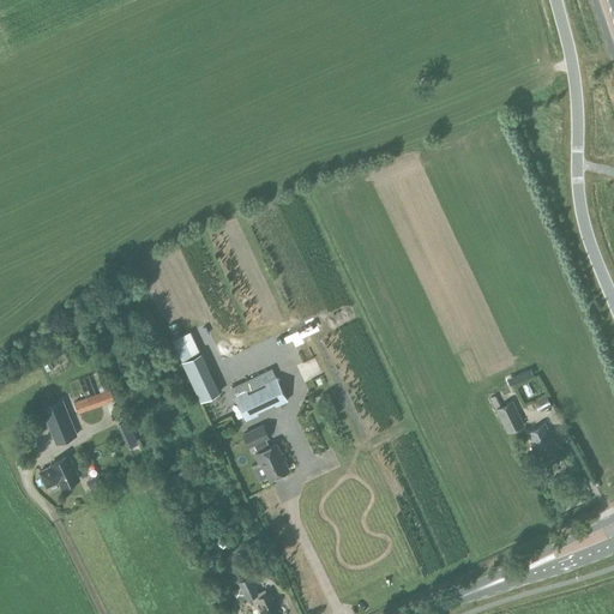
[(296,350),(299,359),(308,356),(306,348),(296,350)]
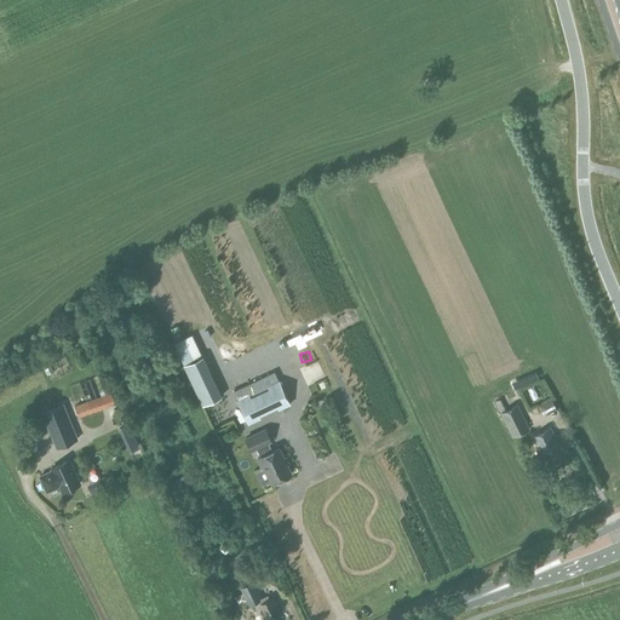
[(212,374),(202,356),(184,366),(193,384),(212,374)]
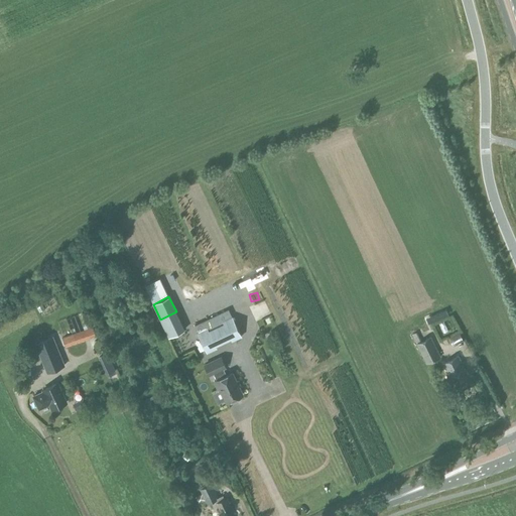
[(261,300),(246,306),(252,320),(267,314),(261,300)]
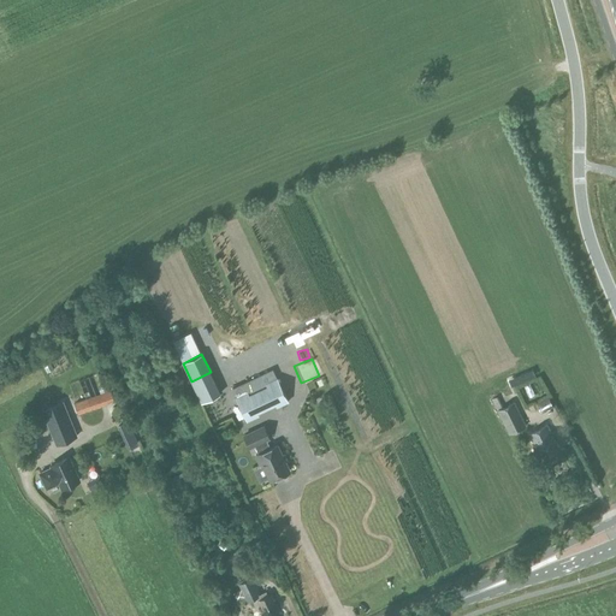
[(276,379),(236,398),(248,422),(259,416),(258,414),(276,404),(277,407),(288,402),(276,379)]
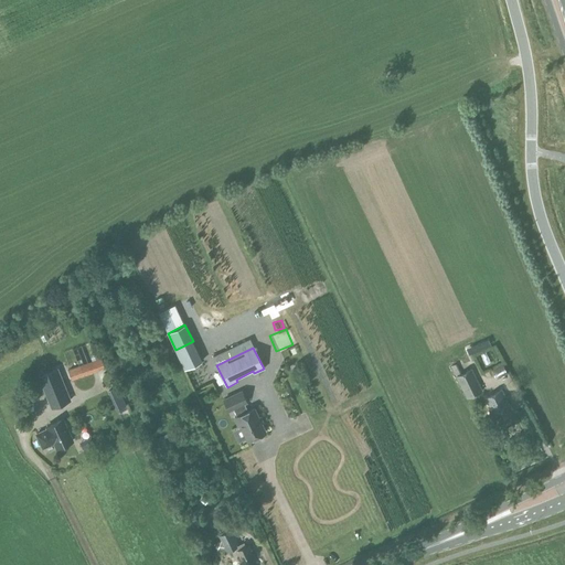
[(478,366),(486,363),(480,351),(471,355),(478,366)]
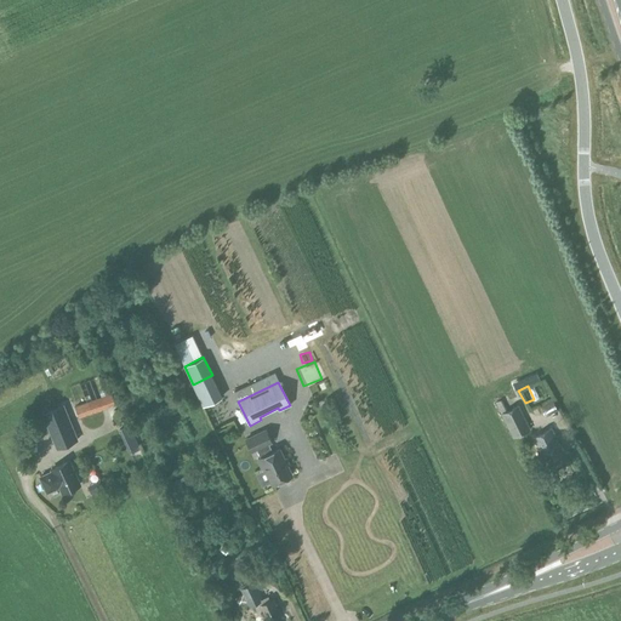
[(218,392),(208,393),(210,403),(220,400),(218,392)]
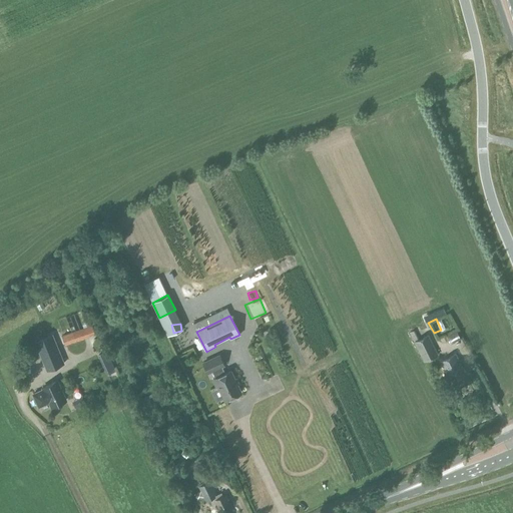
[(84,338),(95,334),(92,325),(79,329),(64,335),(62,335),(65,345),(84,339),(84,338)]
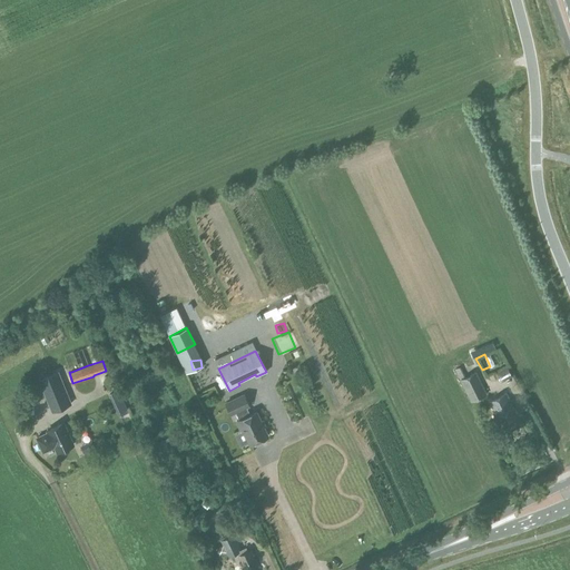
[(495,385),(508,381),(503,366),(491,371),(495,385)]
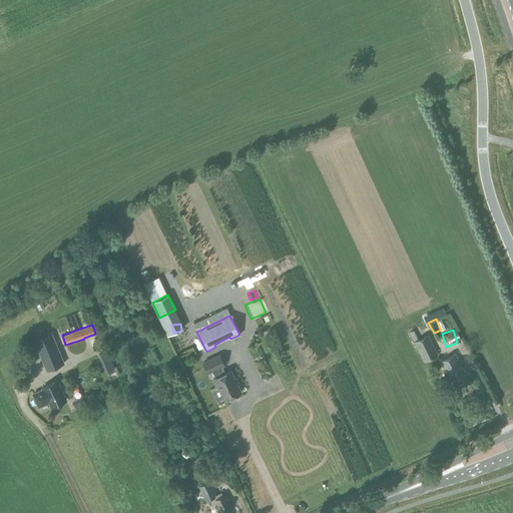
[(53,334),(34,342),(46,371),(65,363),(53,334)]
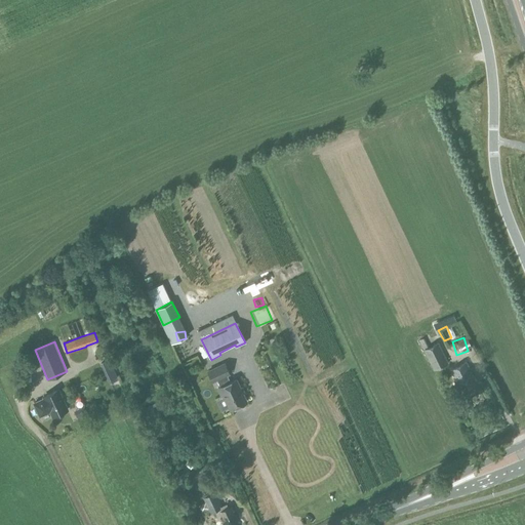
[(180,359),(192,355),(187,341),(175,346),(180,359)]
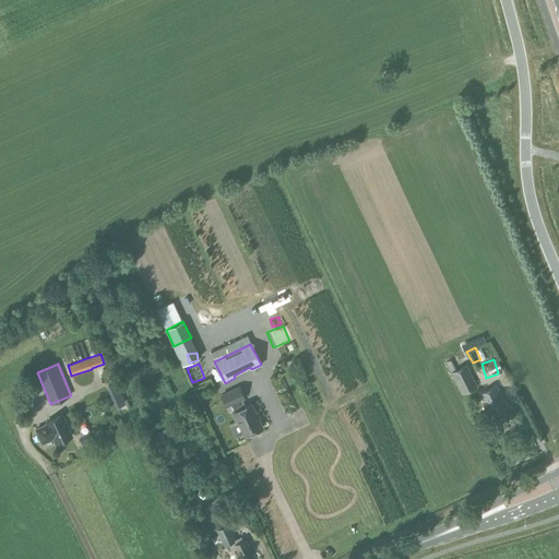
[(477,387),(466,365),(452,371),(462,393),(477,387)]
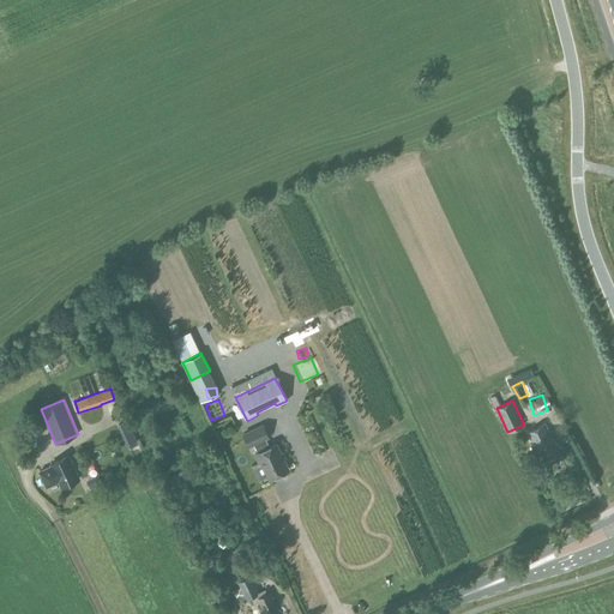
[(118,426),(127,444),(137,440),(127,421),(118,426)]
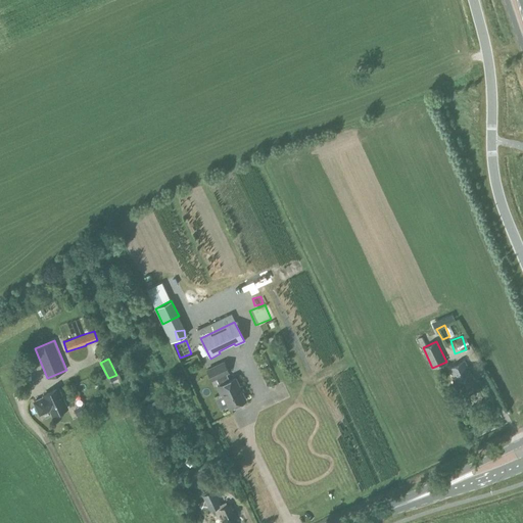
[(474,382),(464,361),(448,368),(459,389),(474,382)]
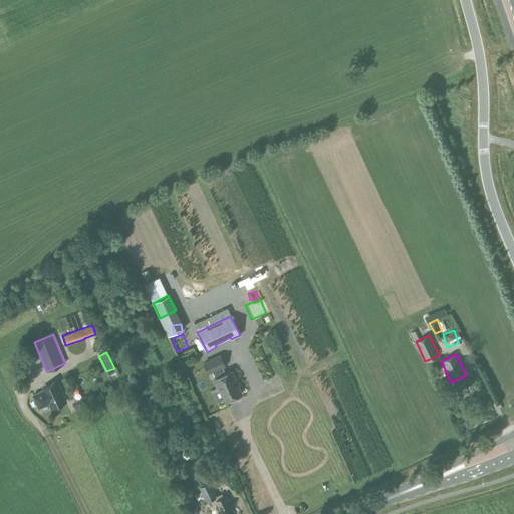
[(22,360),(25,365),(34,361),(32,355),(22,360)]
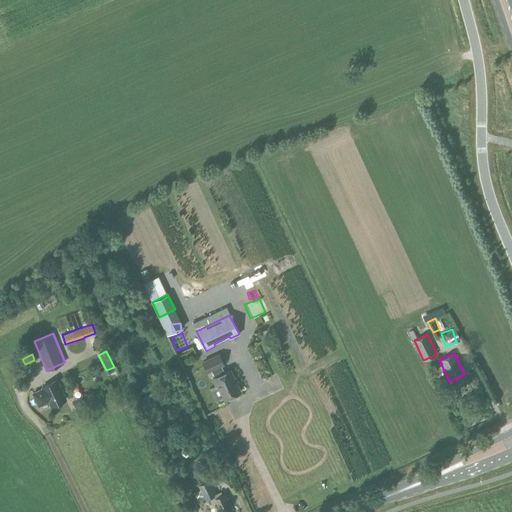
[(220,388),(226,399),(242,392),(231,370),(222,374),(219,367),(224,364),(219,355),(203,363),(208,372),(212,370),(216,378),(213,379),(219,389),(220,388)]
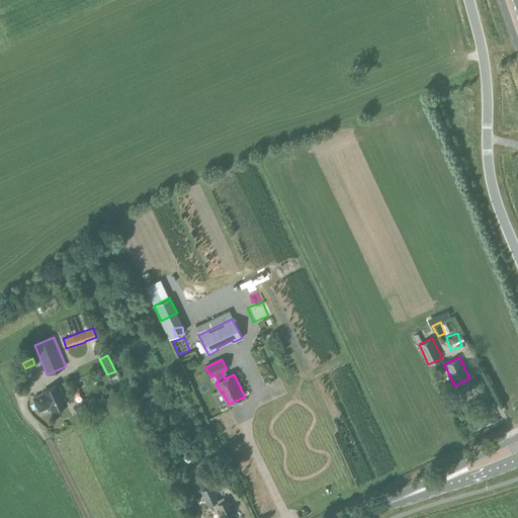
[(185,381),(179,384),(184,395),(191,392),(185,381)]
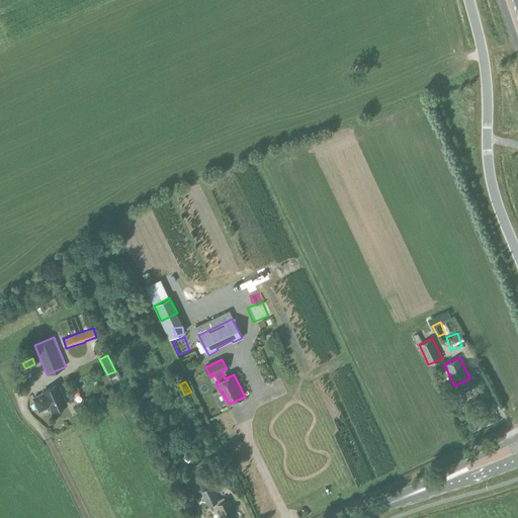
[(33,398),(39,410),(50,406),(53,411),(67,404),(58,384),(44,392),(45,393),(33,398)]
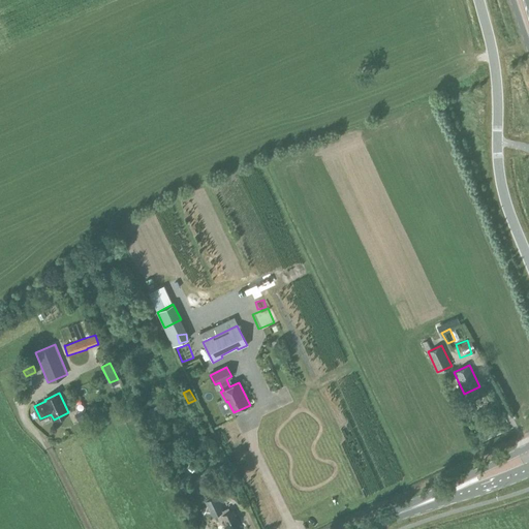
[(147,419),(162,413),(159,405),(144,411),(147,419)]
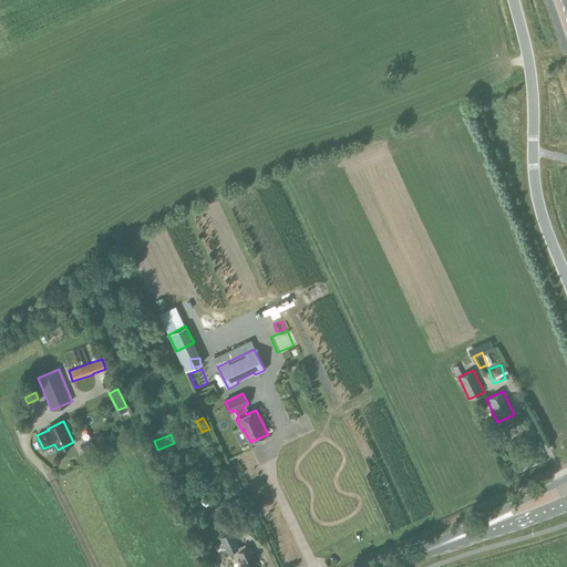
[(213,487),(225,483),(220,473),(208,478),(208,477),(196,483),(200,492),(212,487),(213,487)]
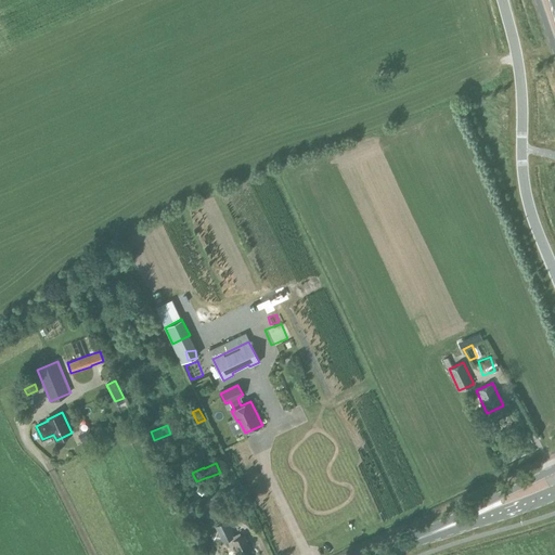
[(228,520),(215,526),(222,542),(228,540),(232,549),(235,547),(239,554),(243,554),(252,552),(244,534),(241,536),(240,533),(235,536),(228,520)]
